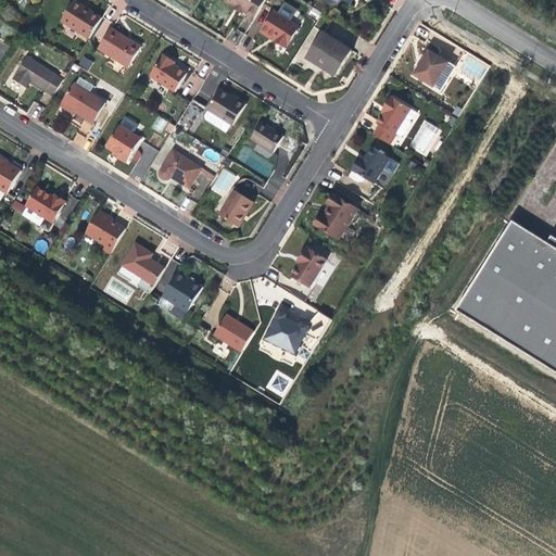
[(88,39),(101,19),(89,10),(73,0),(60,22),(88,39)]
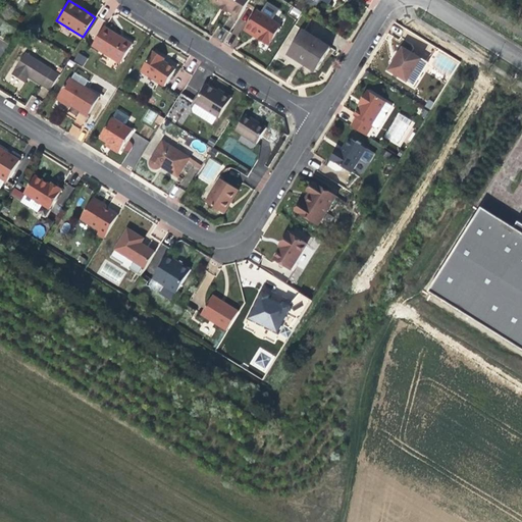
[(211,0),(220,5),(229,11),(240,17),(250,0),(211,0)]
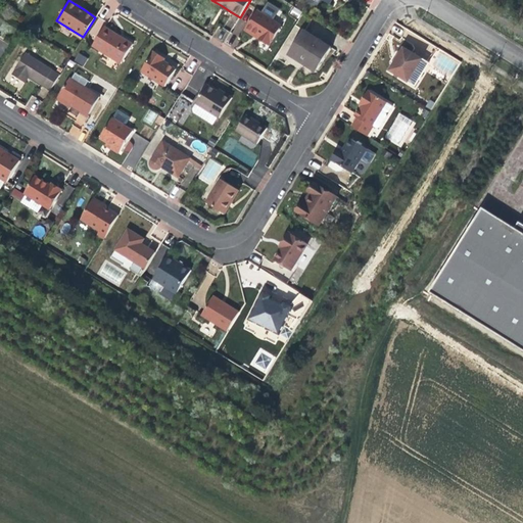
[(229,13),(230,11),(221,5),(219,8),(224,11),(229,13)]
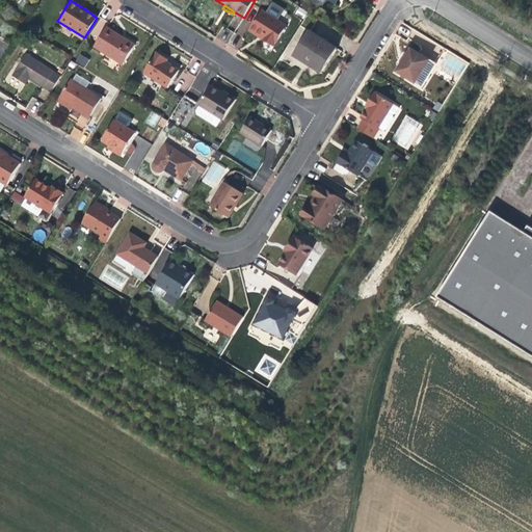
[(261,10),(250,28),(266,37),(264,40),(274,46),(286,26),(261,10)]
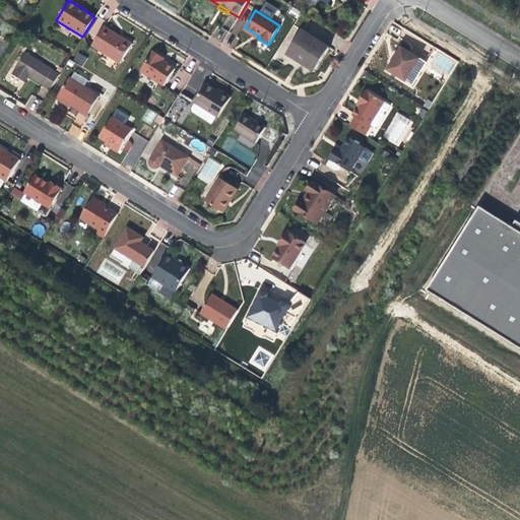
[(118,40),(120,37),(116,35),(105,27),(93,46),(121,64),(131,48),(118,40)]
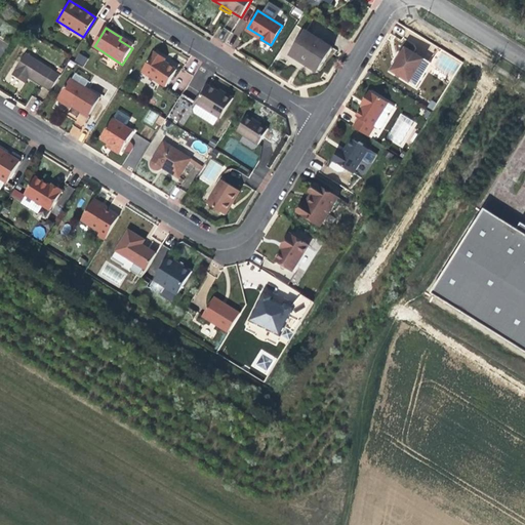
[(263,37),(247,28),(245,30),(256,37),(260,39),(263,37)]
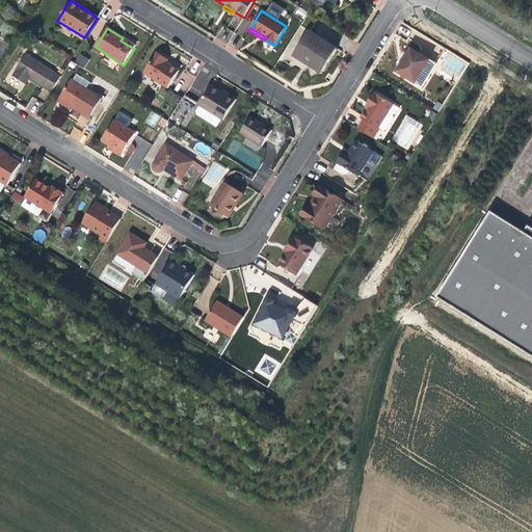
[(321,72),(337,49),(309,31),(293,54),(307,62),(321,72)]
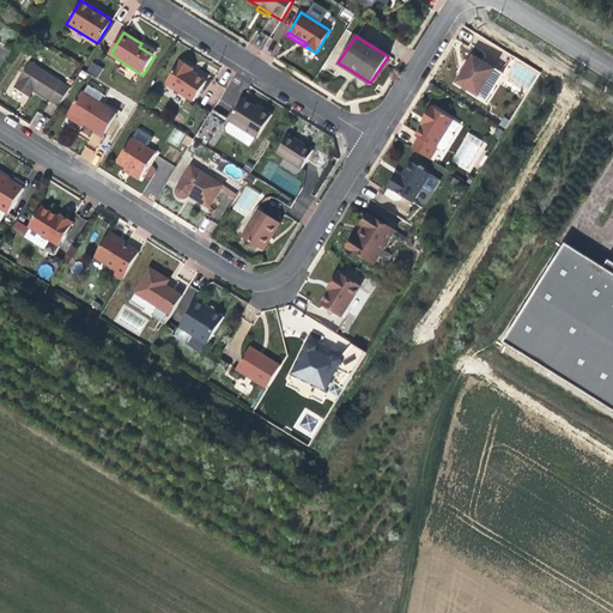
[(157,53),(141,43),(139,47),(155,56),(157,53)]
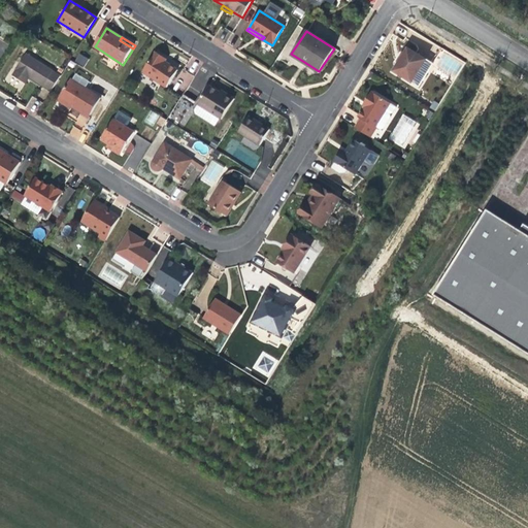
[(393,72),(411,84),(426,61),(407,50),(400,61),(393,72)]
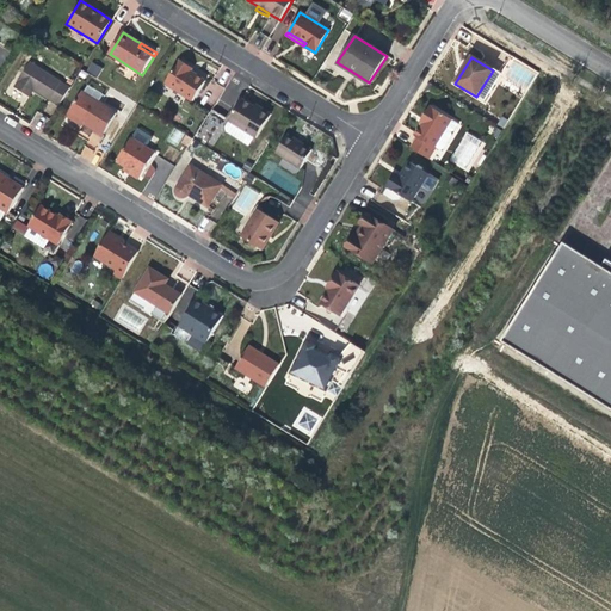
[(180,61),(166,84),(193,102),(207,81),(196,75),(192,73),(193,69),(180,61)]
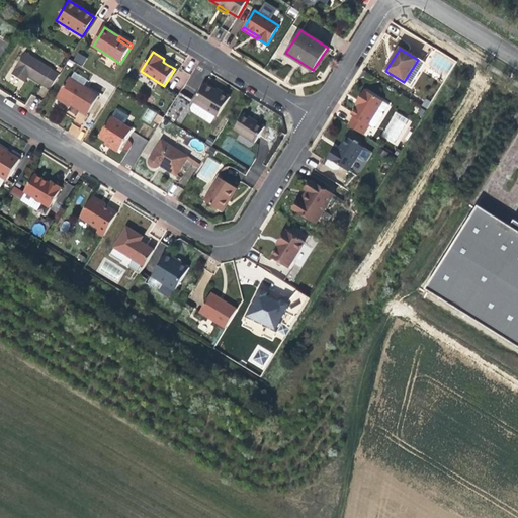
[(11,74),(20,79),(24,73),(28,75),(51,89),(60,74),(24,53),(11,74)]
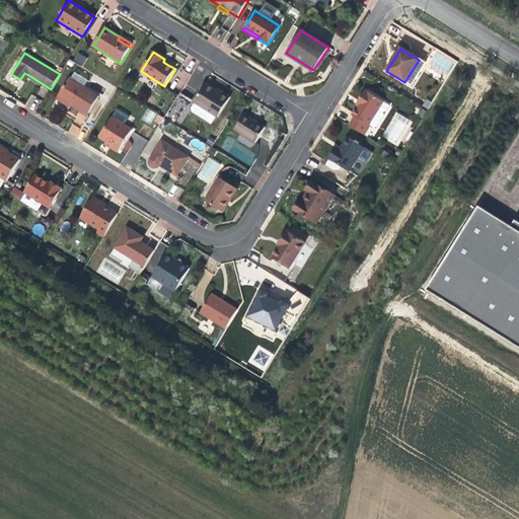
[(82,65),(86,58),(77,53),(73,60),(82,65)]
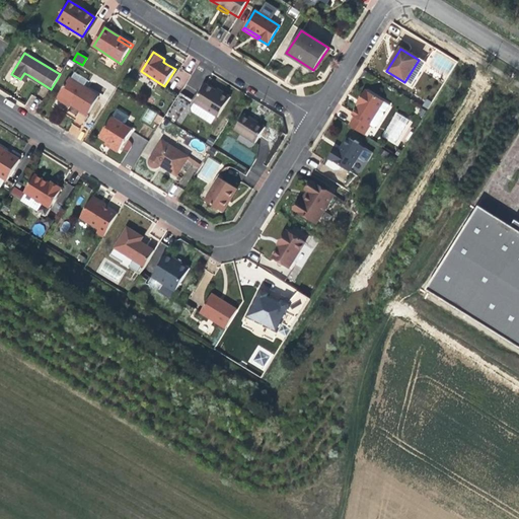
[(425,64),(419,60),(404,82),(411,86),(425,64)]
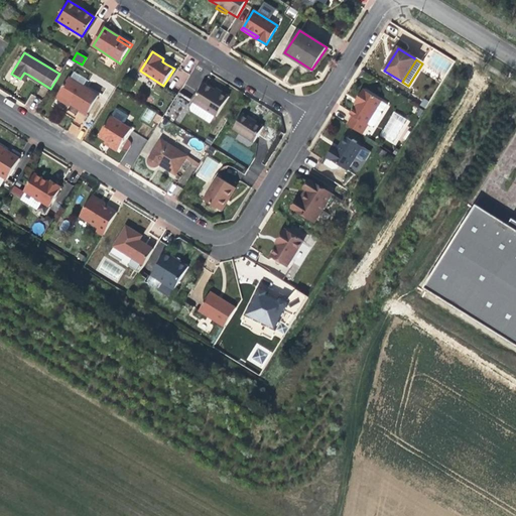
[(70,78),(57,97),(71,104),(76,107),(87,114),(99,95),(70,78)]
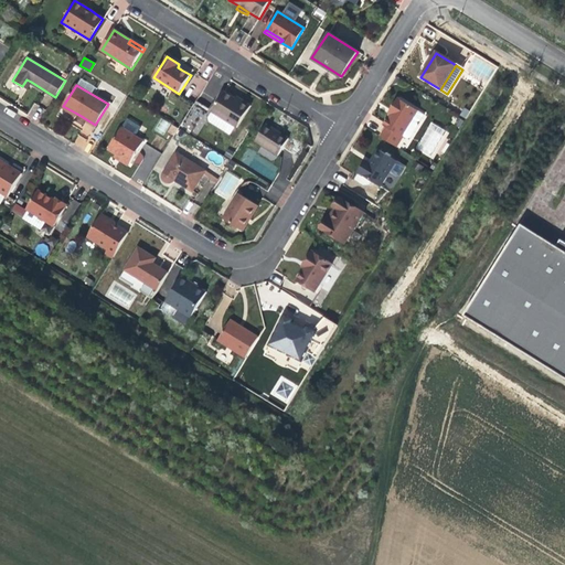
[(212,113),(213,113),(237,128),(238,129),(253,106),(244,100),(242,103),(235,99),(225,93),(212,113)]
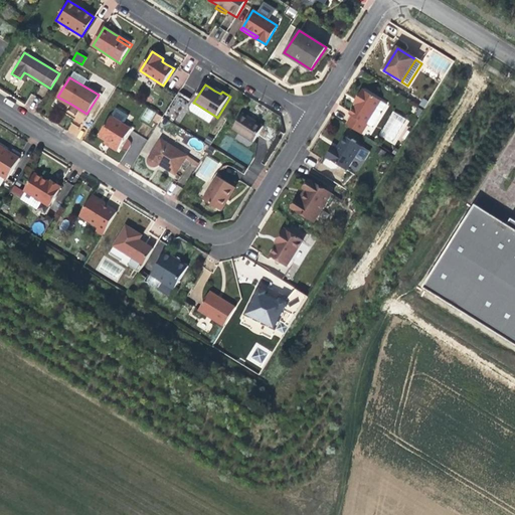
[(355,106),(364,93),(361,91),(353,105),(355,106)]
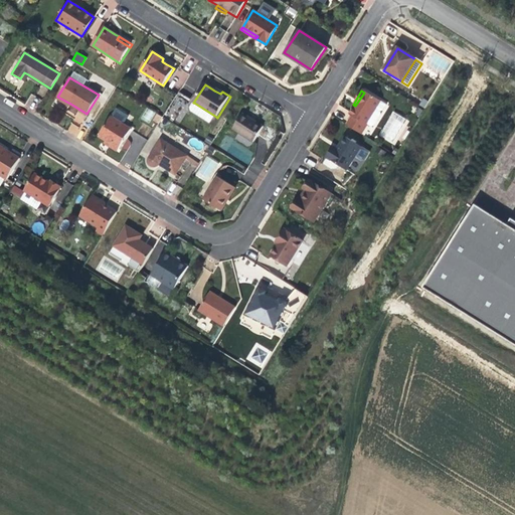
[(366,126),(375,111),(380,103),(364,93),(355,106),(353,110),(349,117),(351,118),(346,127),(360,135),(366,126)]
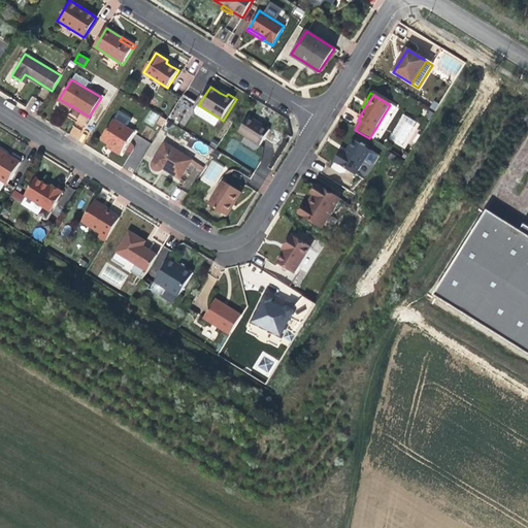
[(28,106),(36,113),(42,102),(32,96),(28,106)]
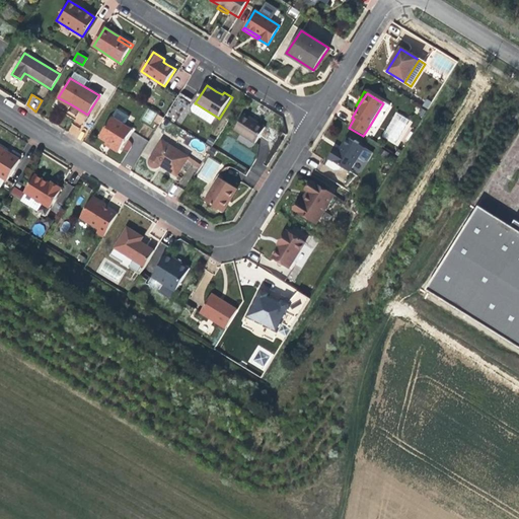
[(0,100),(24,118),(27,112),(4,97),(0,99),(0,100)]
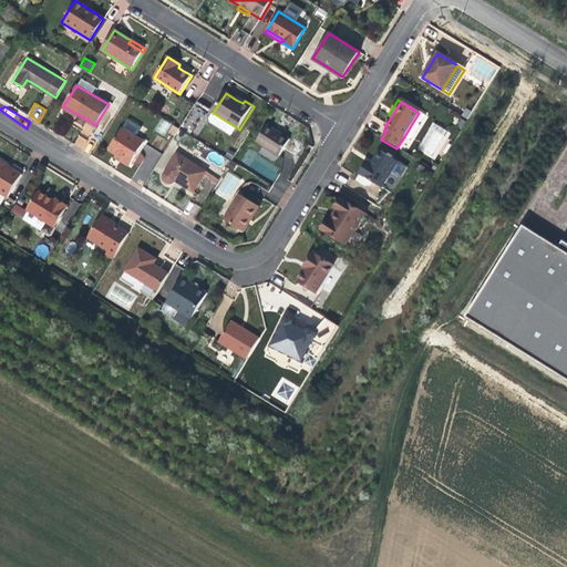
[(78,114),(63,106),(62,109),(76,117),(78,114)]
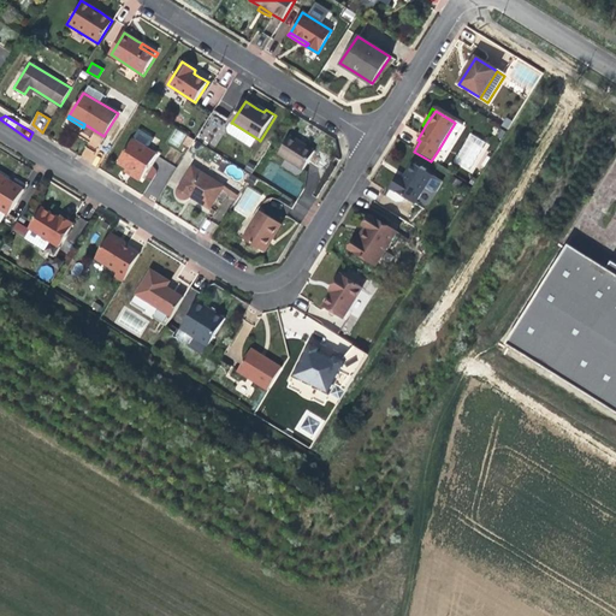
[(259,140),(232,123),(229,130),(229,134),(253,148),(259,140)]
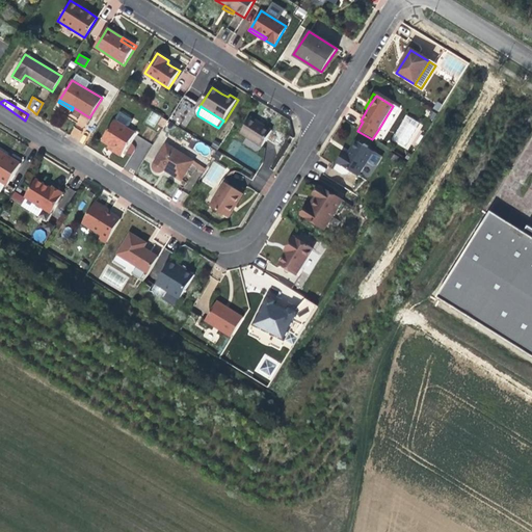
[(143,123),(154,129),(161,116),(151,110),(143,123)]
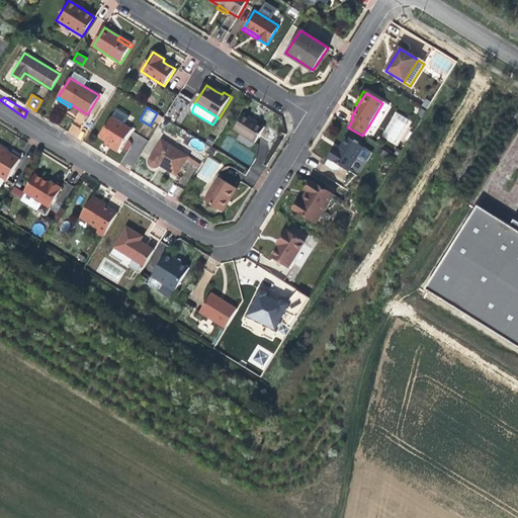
[(377,111),(368,126),(372,128),(375,128),(382,117),(381,113),(377,111)]
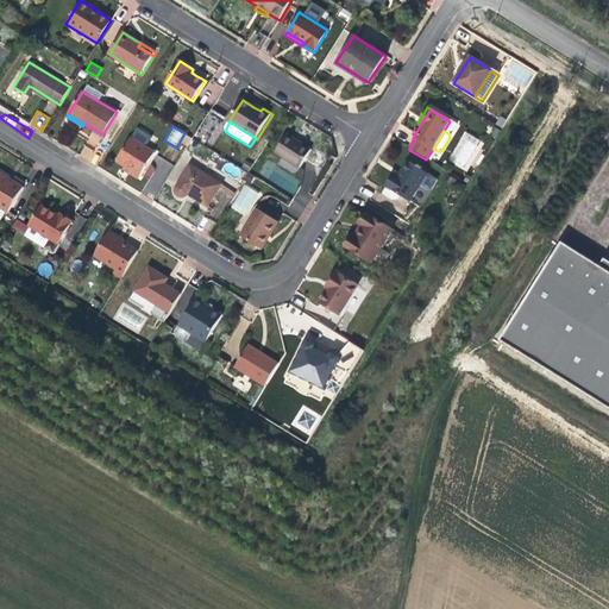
[(468,171),(483,140),(463,131),(449,162),(468,171)]
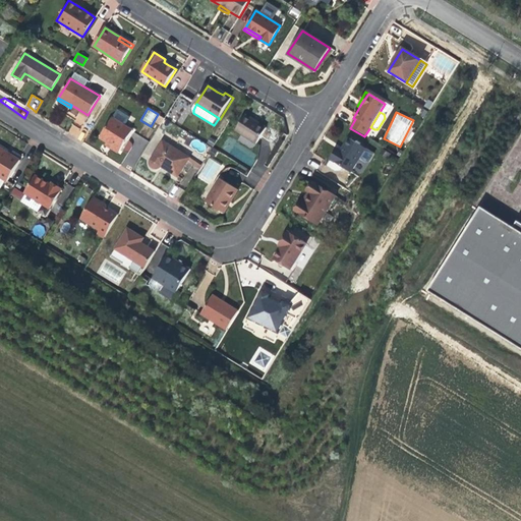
[(78,115),(68,134),(81,143),(94,123),(78,115)]
